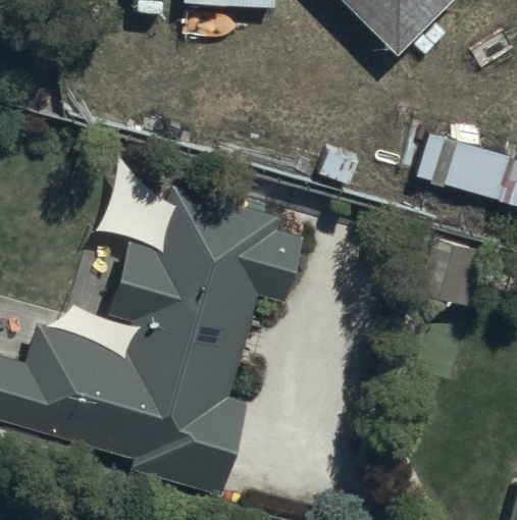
[(136,0),(136,11),(165,12),(165,0),(136,0)]
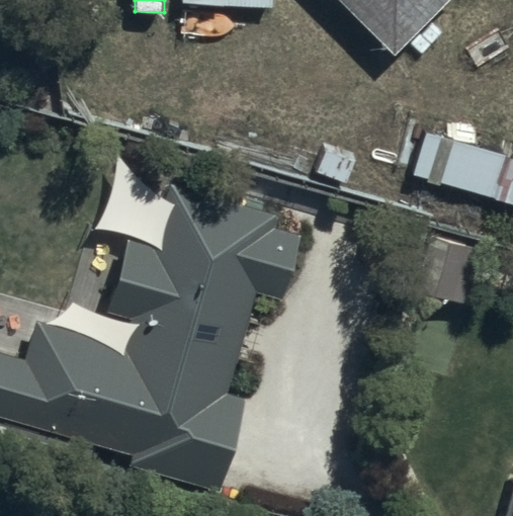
[(183,0),(183,4),(197,5),(197,7),(275,10),(275,0),(183,0)]
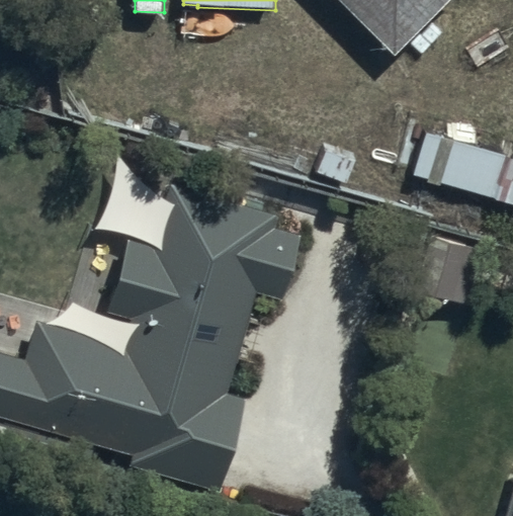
[(338,0),(395,57),(451,0),(338,0)]
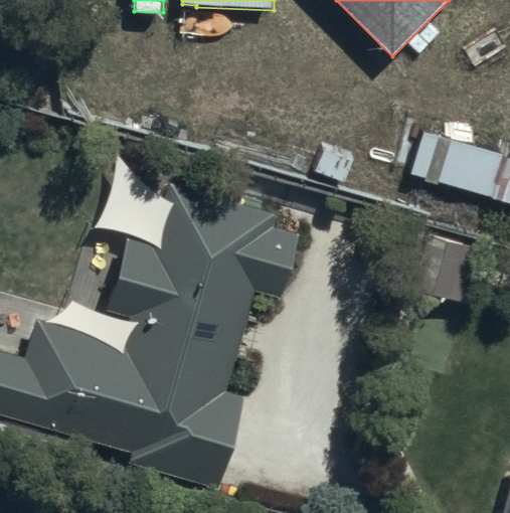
[(509,157),(422,131),(409,173),(509,202),(509,157)]
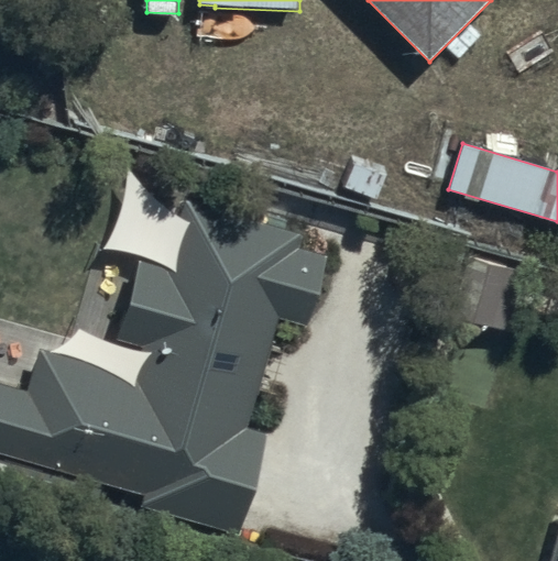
[(0,382),(0,450),(146,494),(143,504),(234,531),(265,431),(248,426),(280,318),(307,327),(328,255),(298,246),(302,237),(185,201),(165,265),(141,257),(117,339),(140,345),(130,377),(42,351),(30,391),(0,382)]
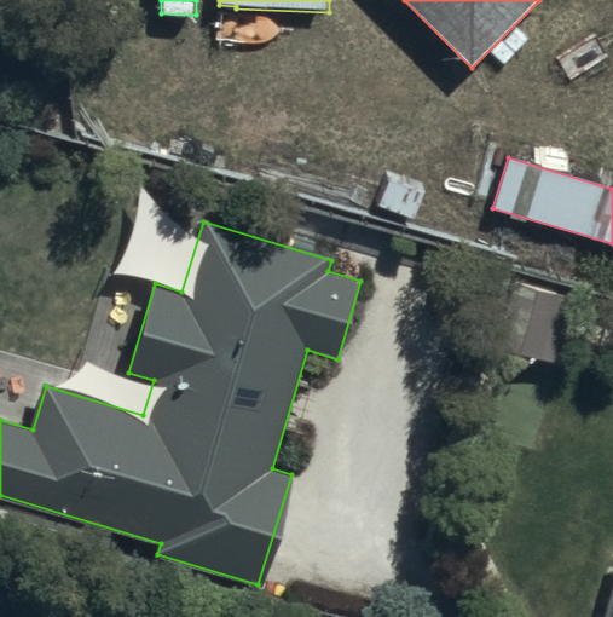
[(515,281),(493,345),(555,364),(576,301),(515,281)]
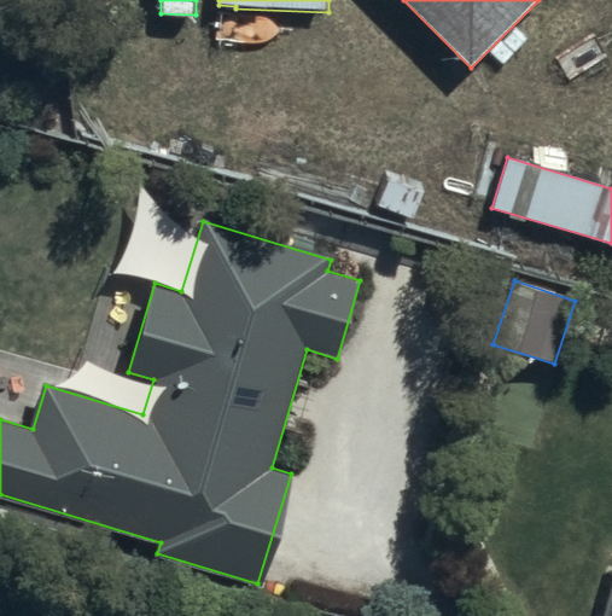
[(611,577),(601,615),(611,615),(611,577)]
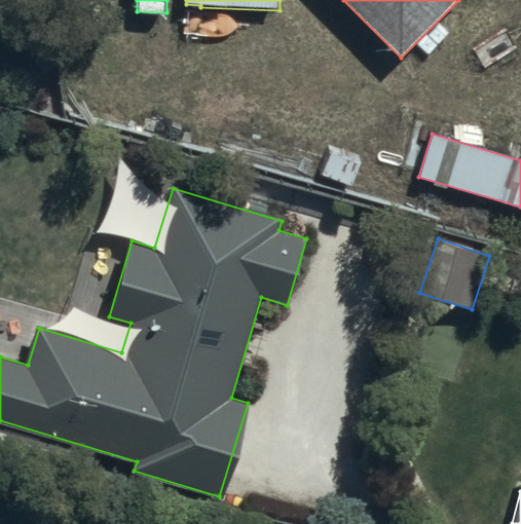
All buildings are outlined.
